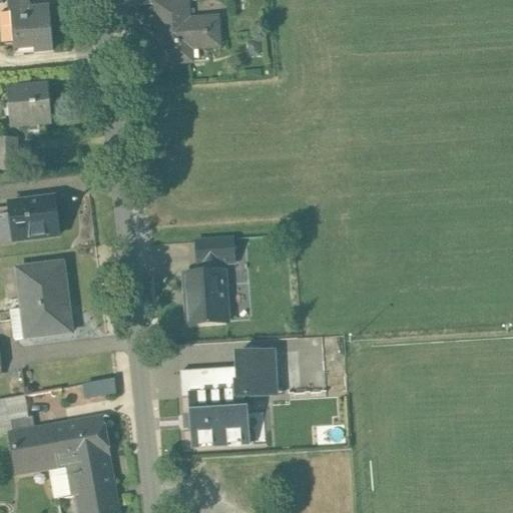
[(50,8),(31,9),(30,0),(7,0),(9,12),(11,12),(15,54),(54,50),(50,8)]
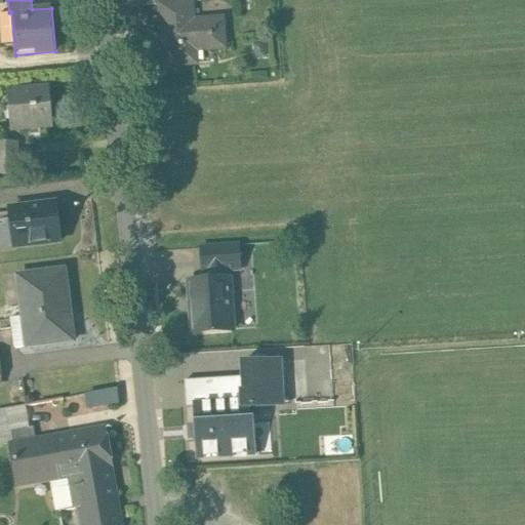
[(190,2),(156,5),(161,68),(192,65),(190,51),(224,48),(221,18),(192,22),(190,2)]
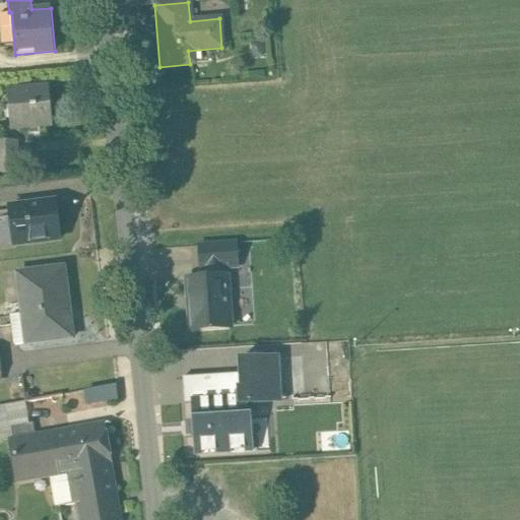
[(49,88),(8,92),(11,128),(52,124),(49,88)]
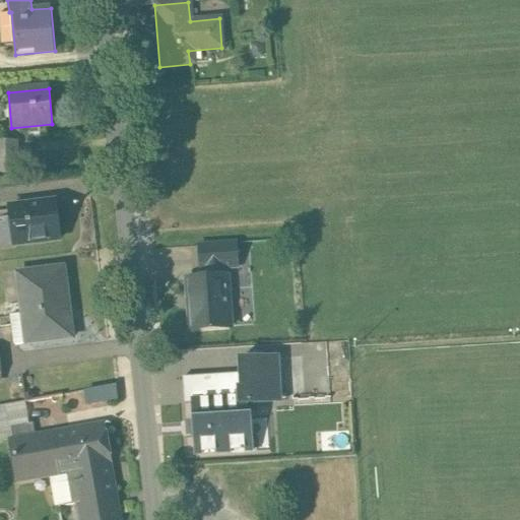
[(15,139),(0,140),(0,173),(16,173),(15,139)]
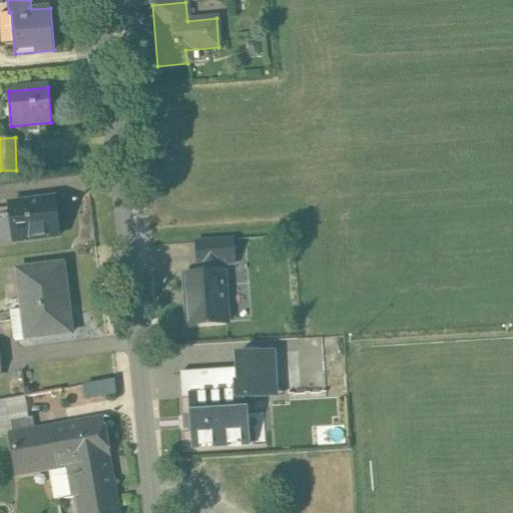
[(54,199),(9,204),(13,241),(59,235),(54,199)]
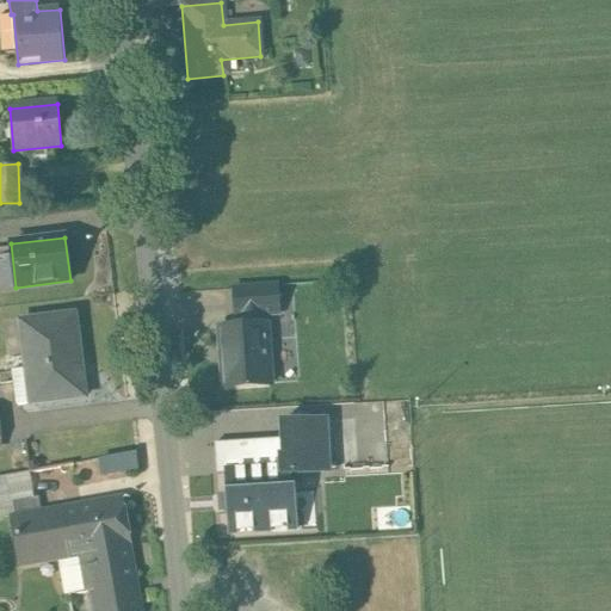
[(277,285),(234,288),(235,316),(263,315),(278,314),(277,285)]
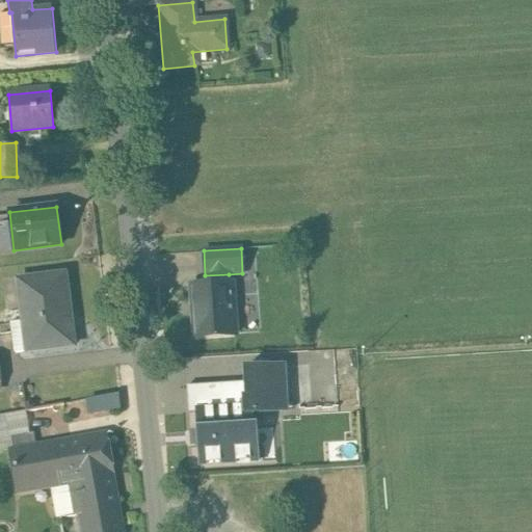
[(60,274),(18,280),(23,322),(10,323),(14,353),(27,352),(27,351),(74,346),(71,323),(67,324),(60,274)]
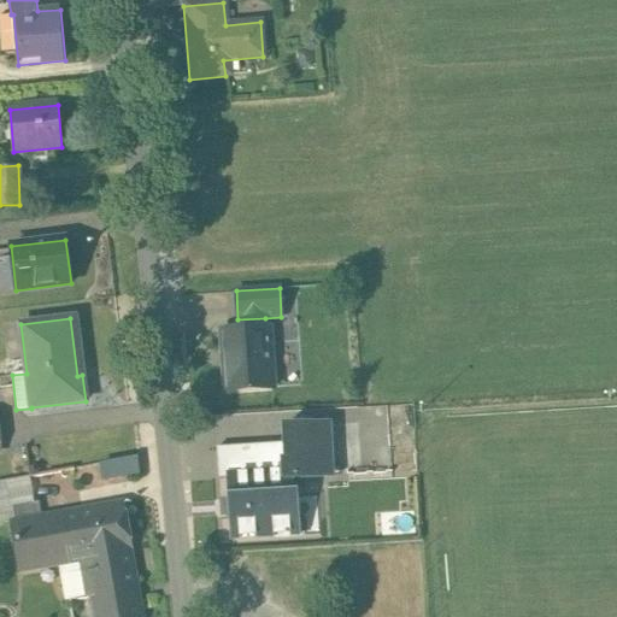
[(265,318),(242,319),(244,329),(222,330),(227,392),(272,388),(268,328),(266,328),(265,318)]
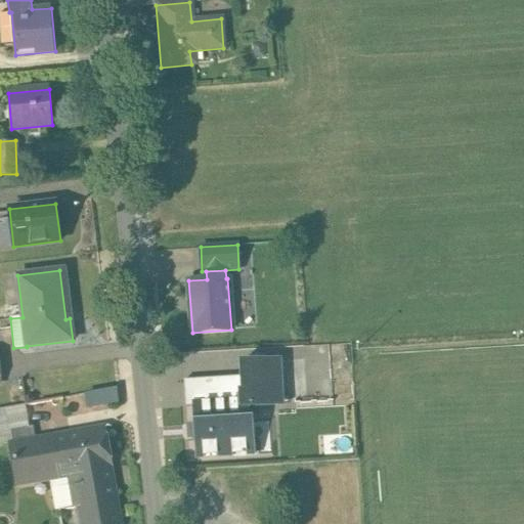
[(279,360),(241,363),(242,377),(244,404),(244,407),(247,407),(281,404),(279,360)]
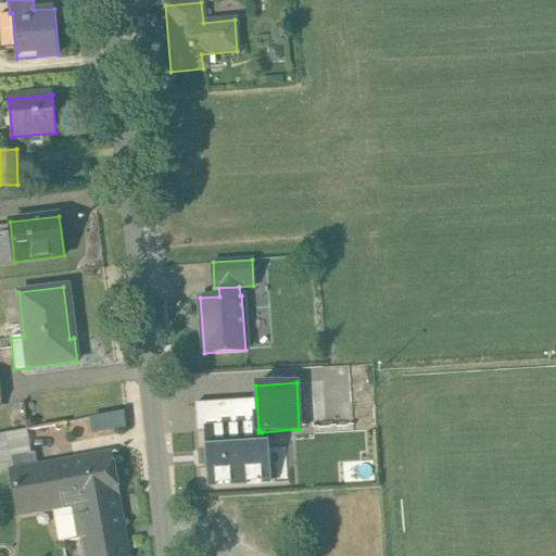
[(256,400),(196,404),(197,431),(207,431),(258,429),(256,400)]
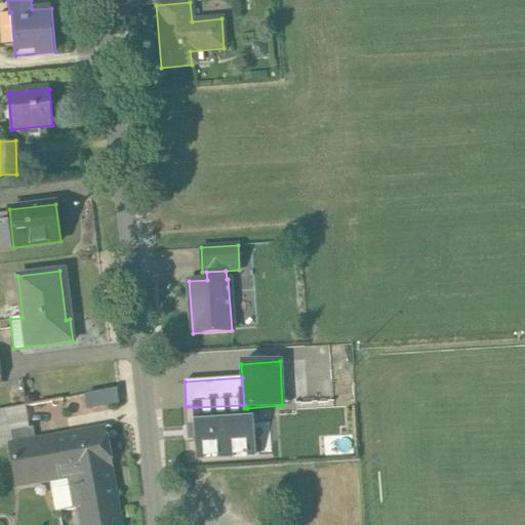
[(85,409),(117,402),(113,387),(81,393),(85,409)]
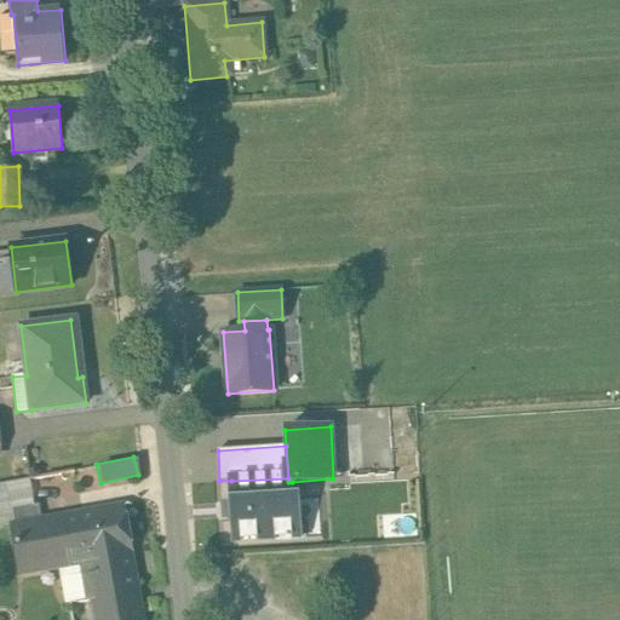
[(288,478),(231,481),(233,501),(227,503),(228,518),(234,518),(235,540),(298,537),(296,498),(292,498),(292,482),(288,482),(288,478)]
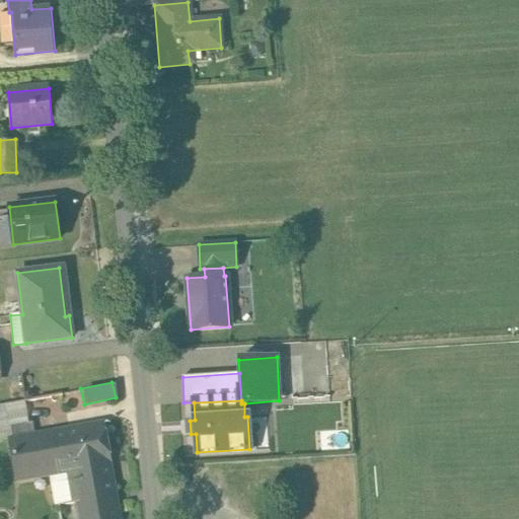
[(32,422),(11,426),(13,439),(34,436),(32,422)]
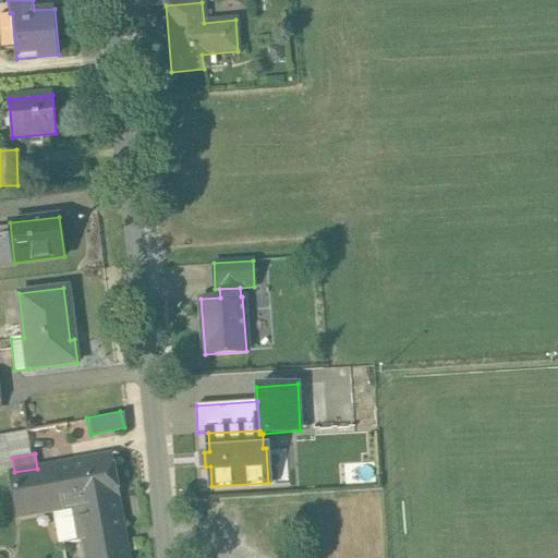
[(110,456),(59,464),(67,508),(73,507),(75,520),(91,517),(88,504),(118,498),(110,456)]
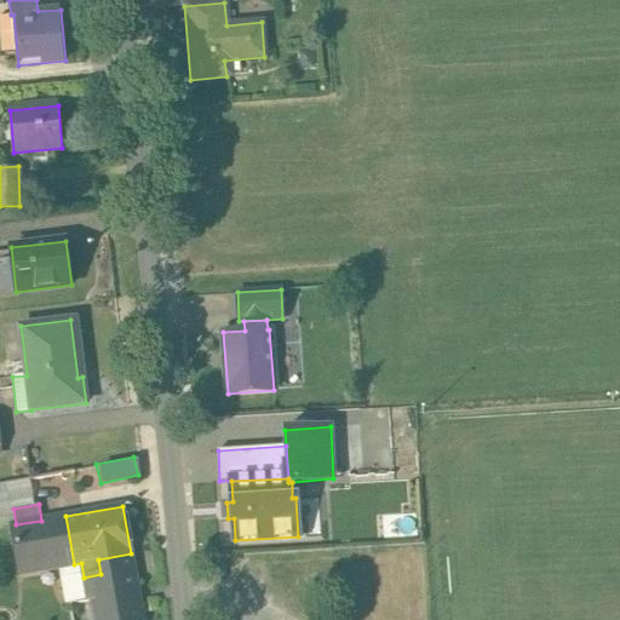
[(16,524),(12,526),(22,574),(74,564),(65,516),(41,521),(16,524)]
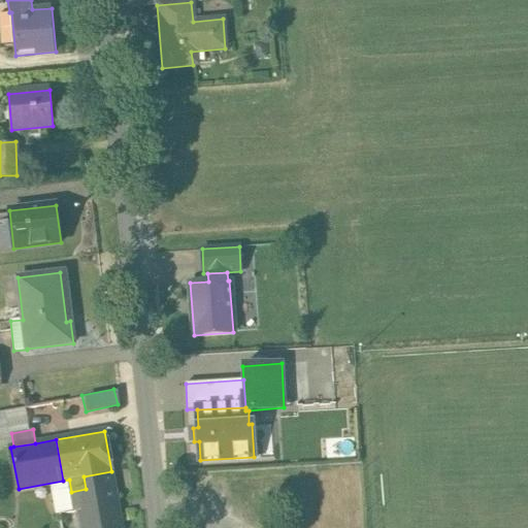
[(111,471),(84,476),(86,489),(71,492),(75,512),(66,514),(68,527),(119,527),(109,472),(111,472),(111,471)]
